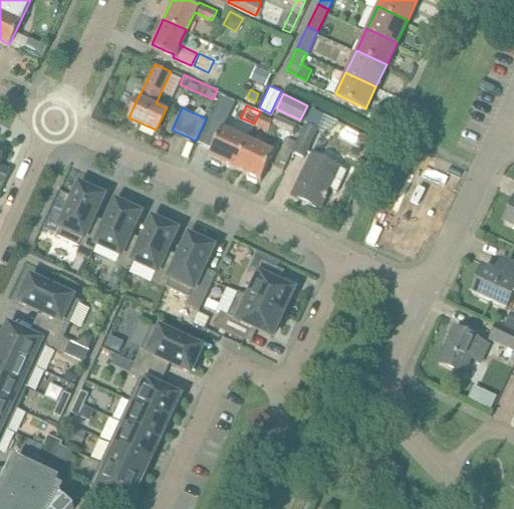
[(312,107),(305,120),(312,124),(316,115),(319,110),(312,107)]
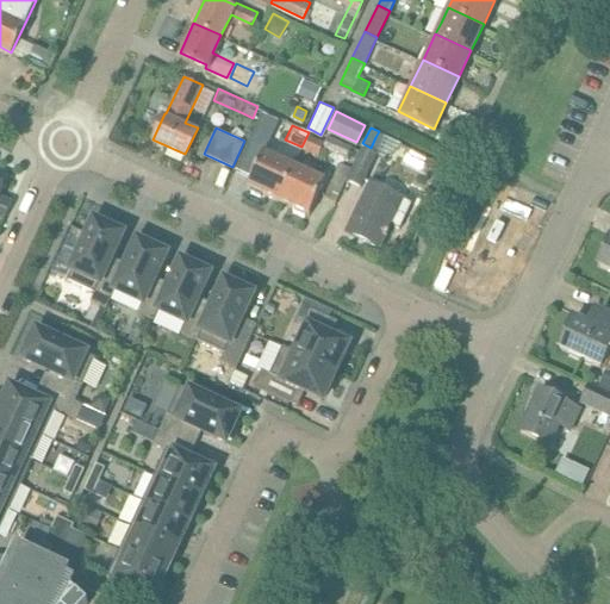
[(323,143),(347,154),(352,144),(328,134),(324,141),(309,132),(302,147),(317,154),(323,143)]
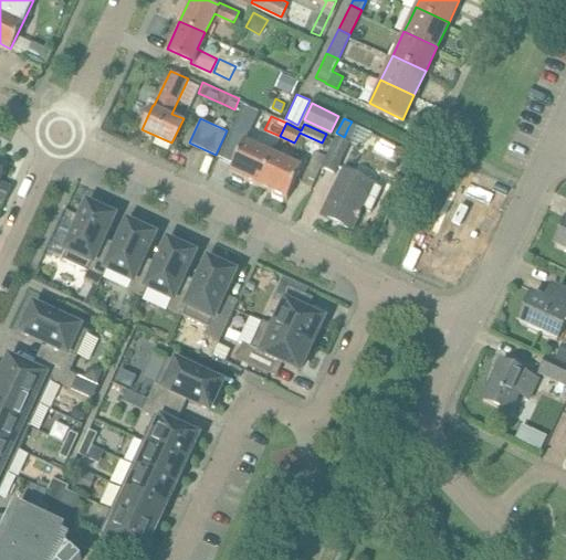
[(363,126),(360,133),(369,136),(373,130),(363,126)]
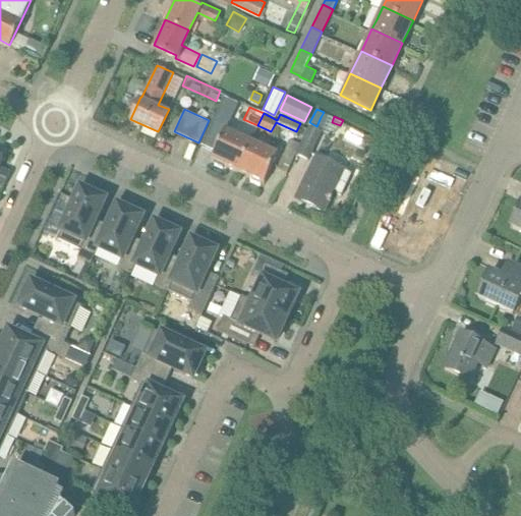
[(309,122),(301,141),(296,152),(308,157),(322,128),(316,126),(309,122)]
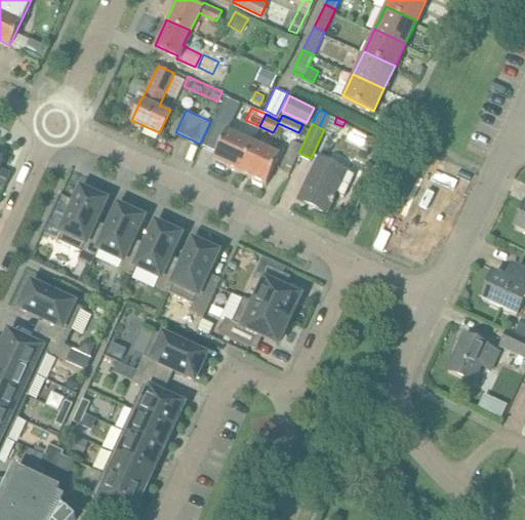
[(227,126),(220,138),(212,157),(239,169),(253,140),(227,126)]
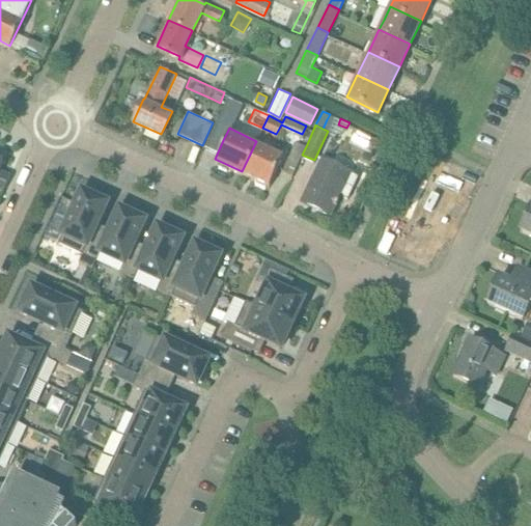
[(342,130),(337,139),(353,146),(357,137),(342,130)]
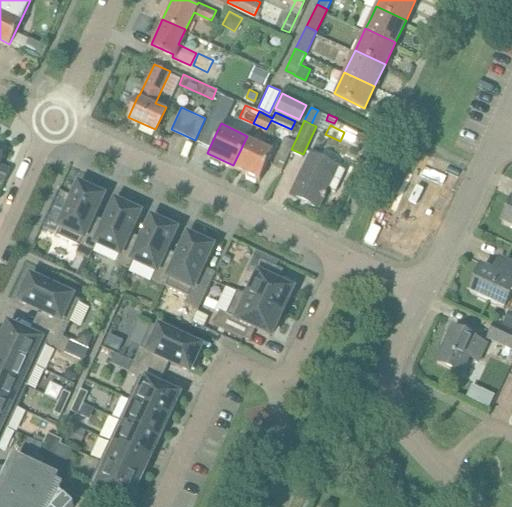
[(291,149),(296,139),(285,134),(269,168),(280,173),(291,149)]
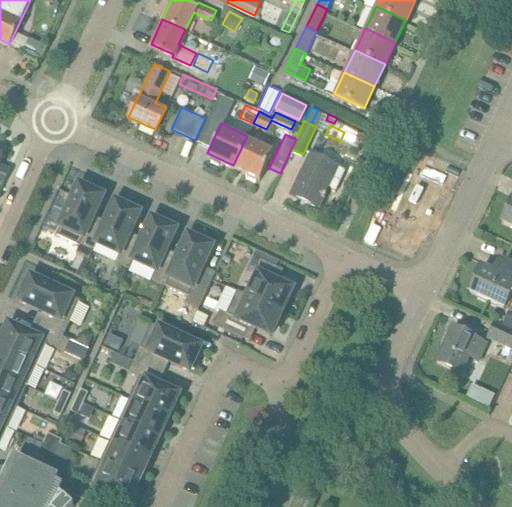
[(247,136),(233,165),(259,177),(273,148),(247,136)]
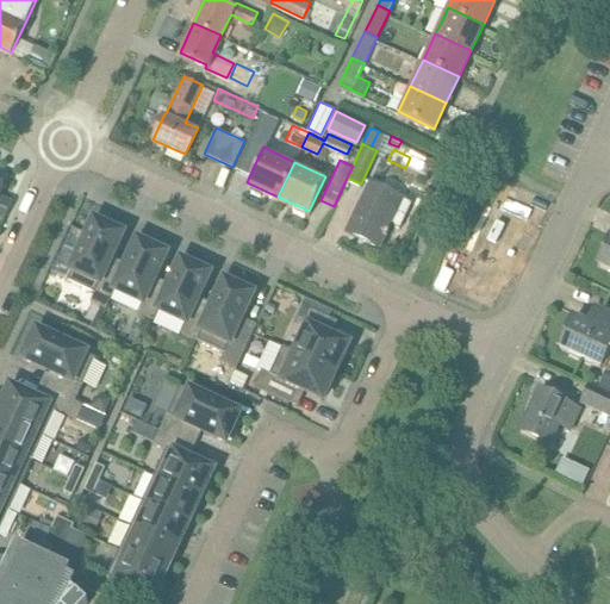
[(0,216),(2,217),(11,199),(0,193),(0,190),(4,181),(0,179),(0,216)]
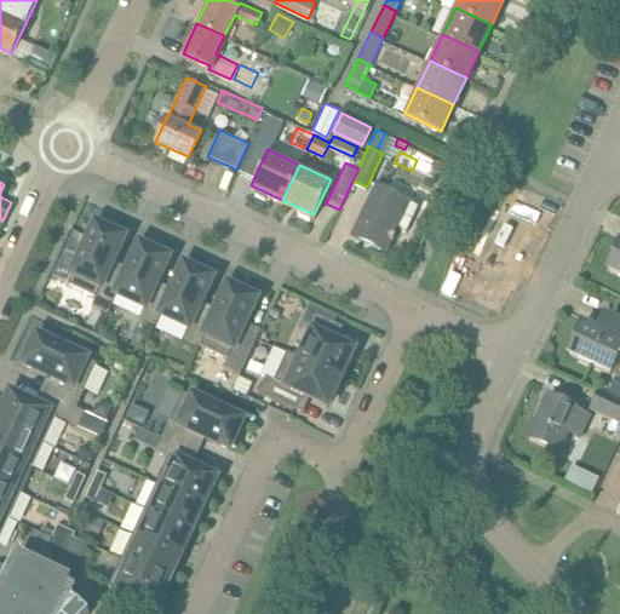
[(385,248),(391,236),(394,237),(396,231),(394,231),(409,199),(375,182),(354,227),(371,235),(368,240),(385,248)]
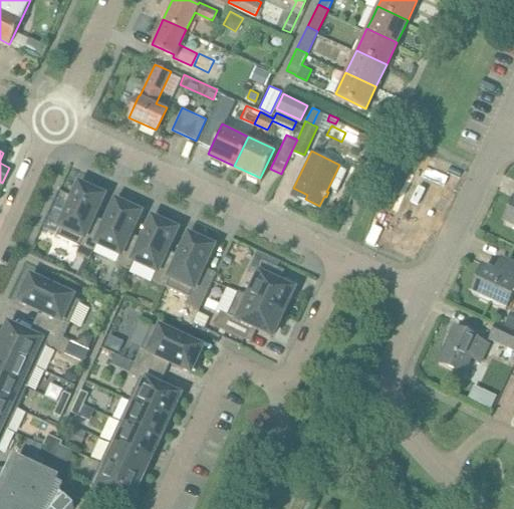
[(96,242),(103,227),(90,221),(102,194),(99,193),(101,190),(84,182),(82,185),(79,183),(56,233),(79,244),(75,251),(89,257),(96,242)]
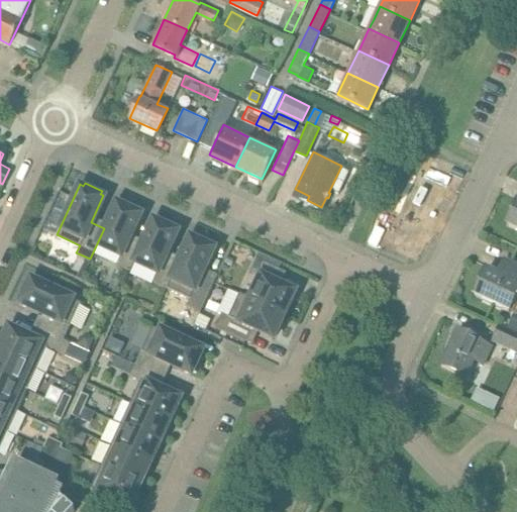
[(516,199),(507,221),(516,226),(516,199)]
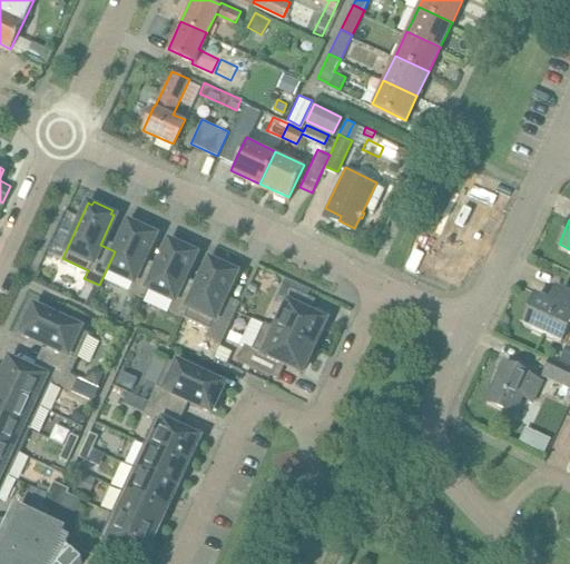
[(143,296),(147,287),(155,270),(140,264),(155,234),(150,233),(153,229),(134,220),(131,224),(128,221),(115,251),(107,268),(133,279),(128,289),(143,296)]
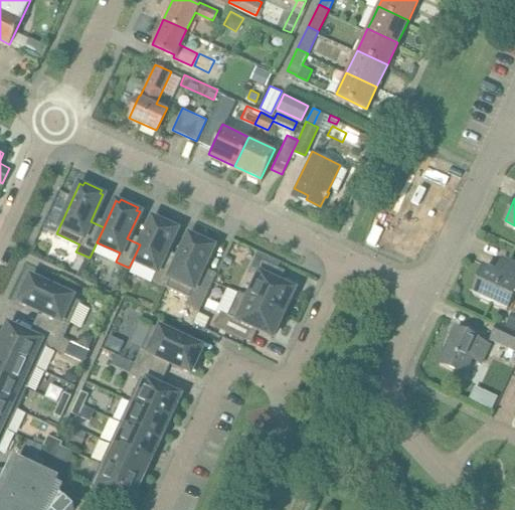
[(166,285),(176,262),(164,256),(176,228),(173,227),(174,223),(157,215),(156,219),(152,217),(140,244),(133,260),(156,270),(153,279),(166,285)]
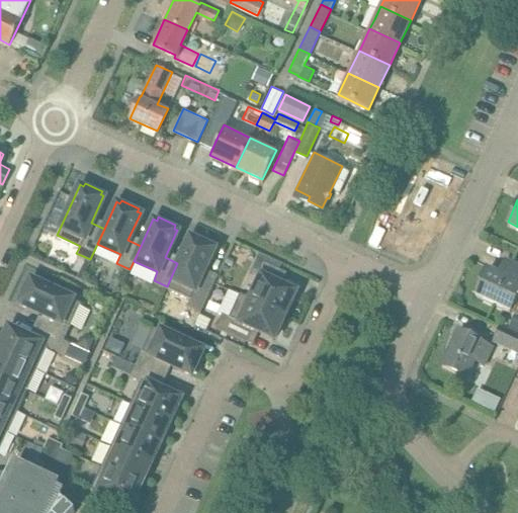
[(177,263),(167,286),(190,297),(187,305),(200,311),(214,280),(201,274),(213,247),(210,246),(212,242),(194,234),(193,238),(190,236),(177,263)]
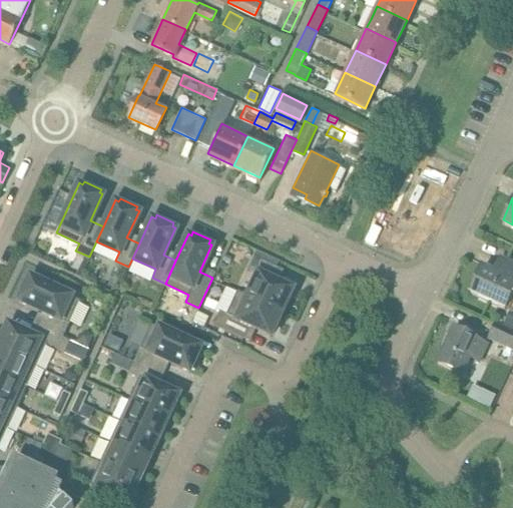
[(248,294),(247,295),(282,310),(292,288),(271,278),(277,265),(253,254),(247,267),(259,272),(248,294)]
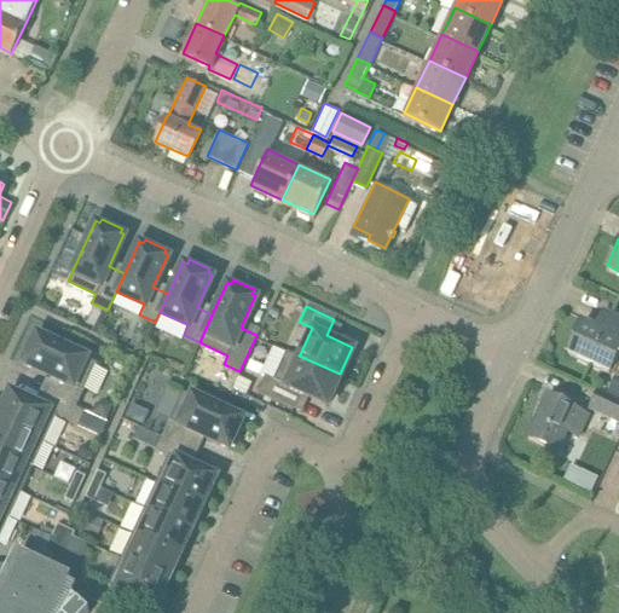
[(567,350),(589,359),(608,369),(618,351),(618,313),(611,311),(602,329),(582,319),(567,350)]
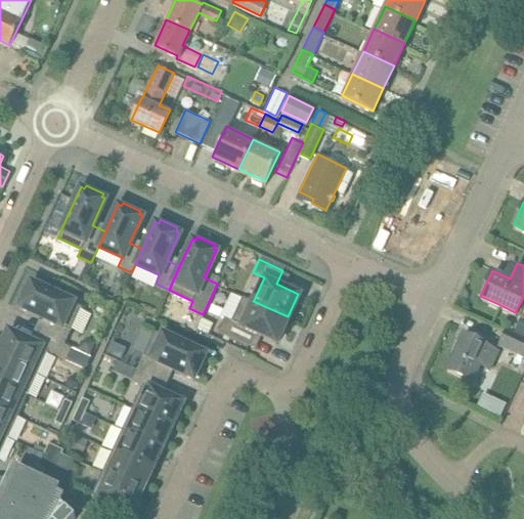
[(20,302),(19,305),(47,318),(41,331),(64,342),(81,305),(31,282),(30,285),(26,283),(17,301),(20,302)]
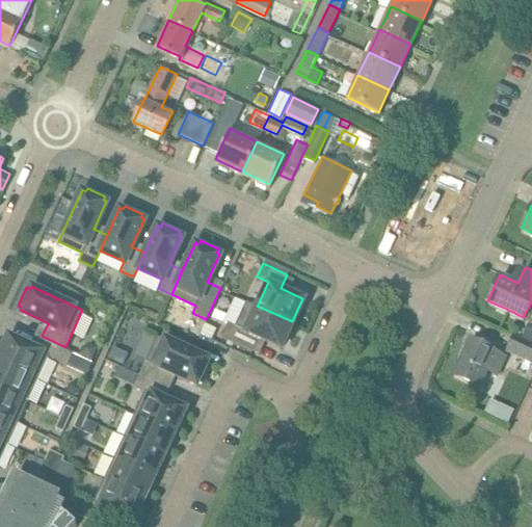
[(221,334),(253,348),(259,335),(280,344),(278,346),(280,347),(292,321),(257,306),(258,305),(246,299),(235,323),(228,320),(221,334)]
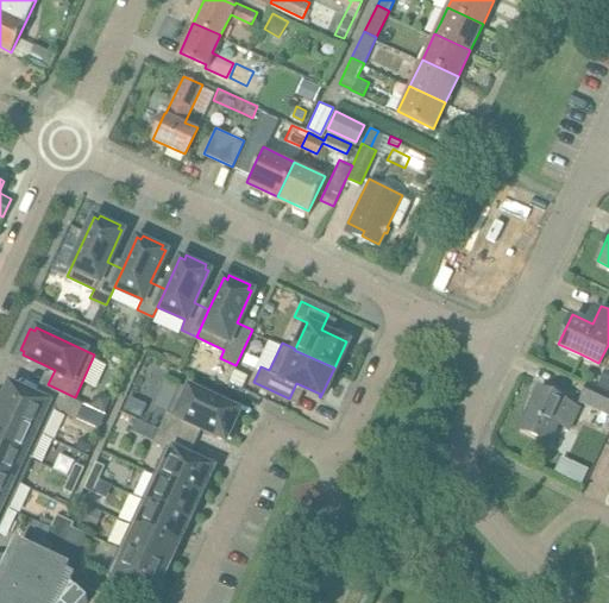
[(608,409),(608,389),(589,379),(581,396),(608,409)]
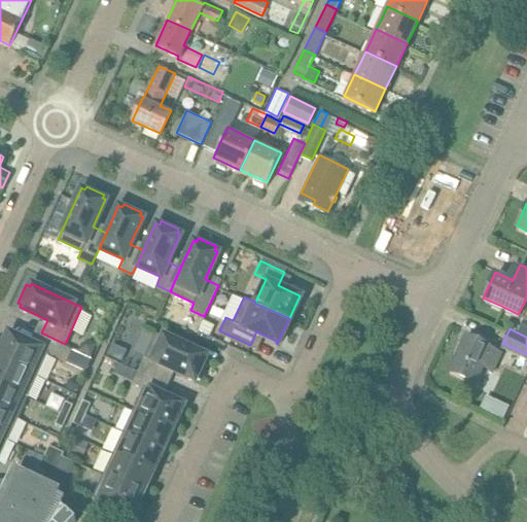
[(0,349),(0,355),(38,374),(48,351),(66,359),(72,347),(65,344),(41,333),(36,345),(9,333),(10,331),(9,331),(0,349)]
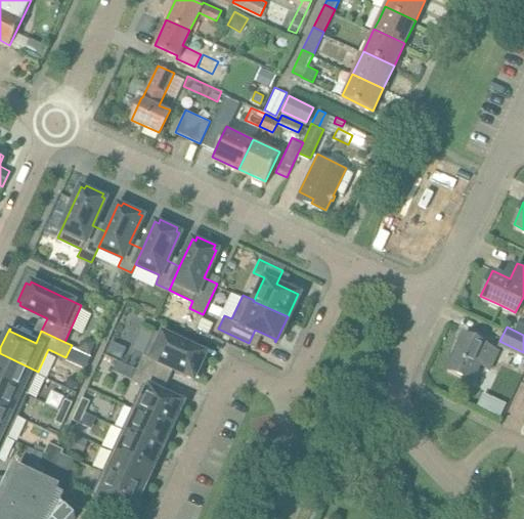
[(137,364),(161,376),(166,363),(193,377),(194,374),(199,375),(207,357),(203,355),(205,352),(155,329),(137,364)]
